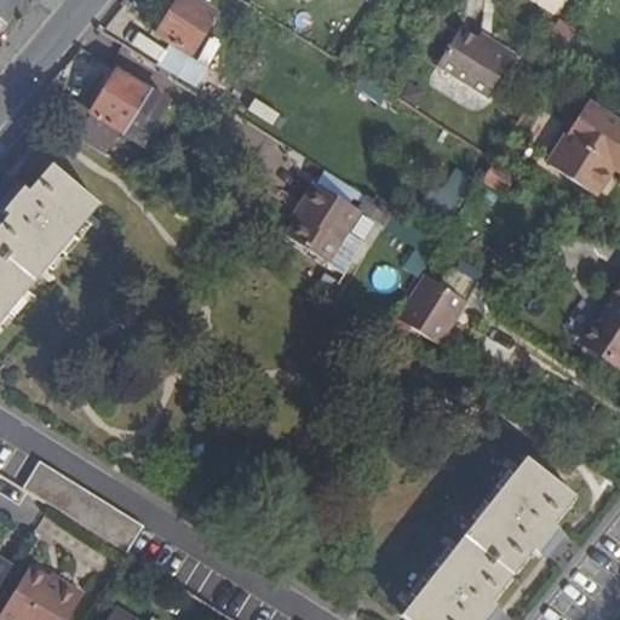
[(189,57),(216,15),(193,0),(178,0),(156,35),(189,57)]
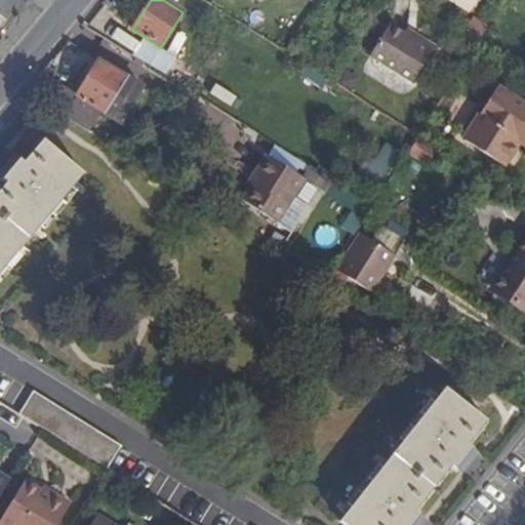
[(450,0),(470,12),(477,0),(450,0)]
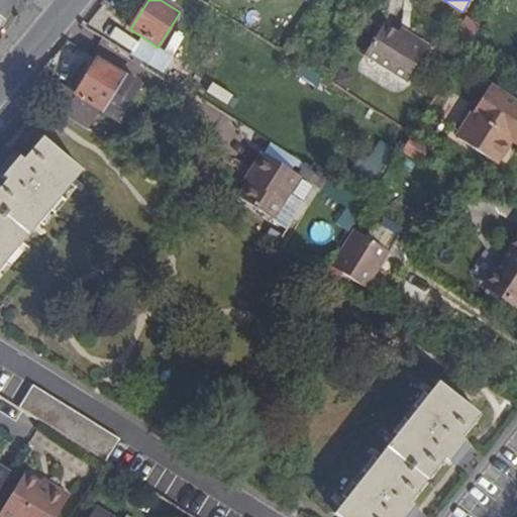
[(472,40),(480,23),(463,16),(455,33),(472,40)]
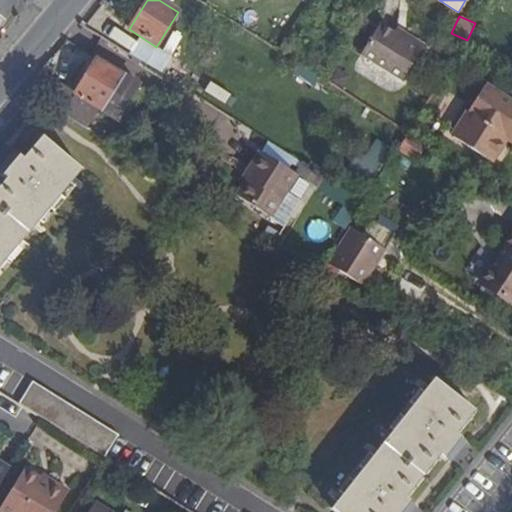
[(379,24),(359,55),(402,82),(422,51),(393,33),(379,24)]
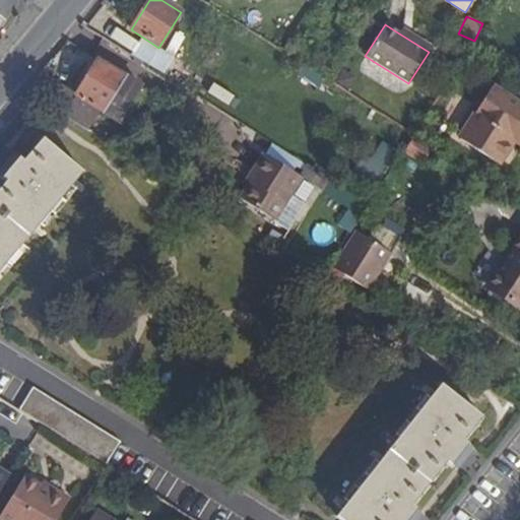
[(403,26),(399,34),(429,52),(433,45),(403,26)]
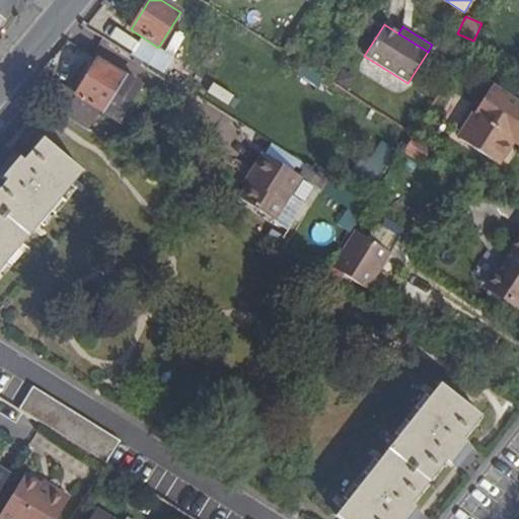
[(98,58),(76,93),(41,71),(23,89),(88,130),(106,141),(121,118),(139,129),(141,126),(145,126),(151,117),(149,113),(160,96),(128,75),(98,58)]
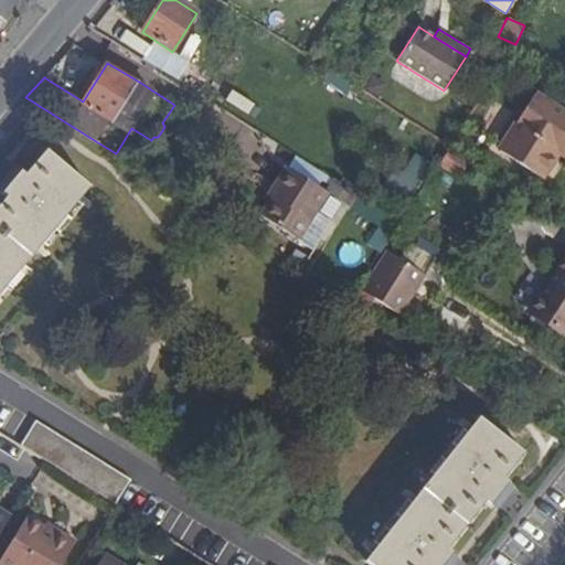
[(329,68),(321,81),(348,96),(354,85),(329,68)]
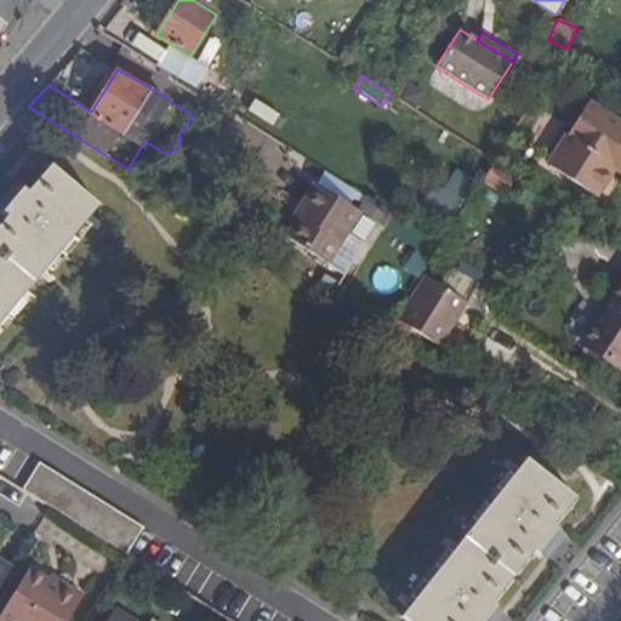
[(620,123),(590,103),(547,165),(596,197),(615,167),(620,158),(620,123)]
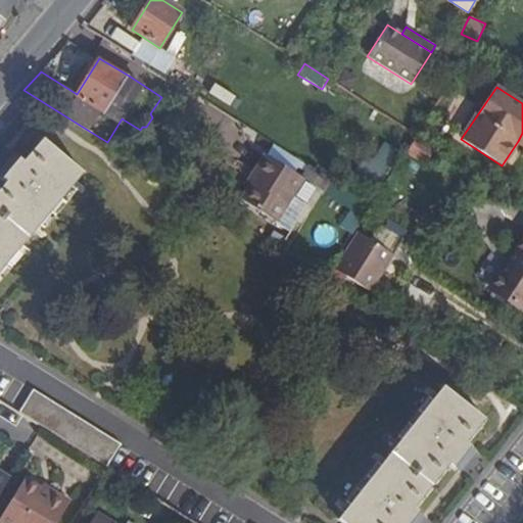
[(424,164),(434,148),(417,137),(407,152),(424,164)]
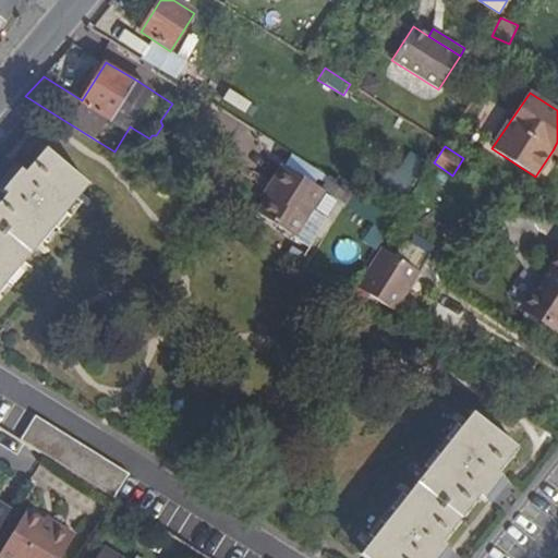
[(0,291),(89,186),(46,149),(26,173),(20,167),(0,190),(8,195),(0,204),(0,291)]
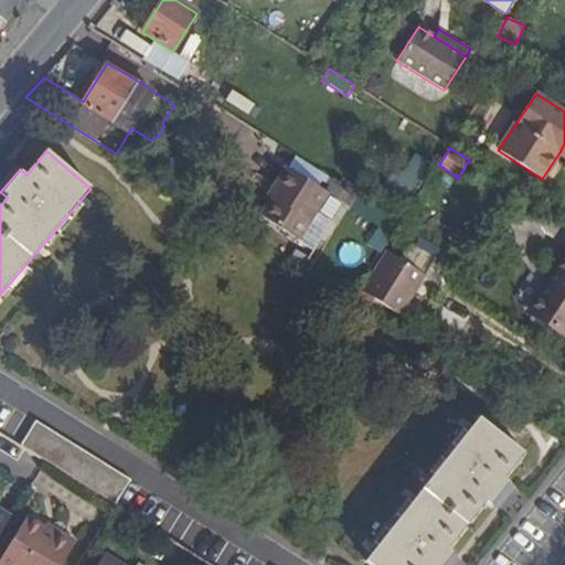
[(270,199),(260,215),(299,241),(328,192),(326,191),(287,166),(273,189),(276,190),(270,199)]
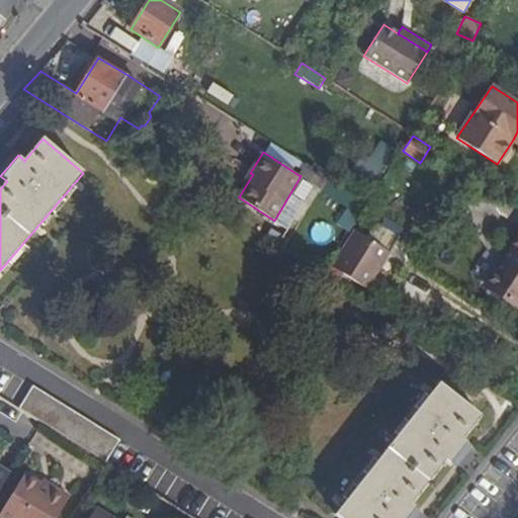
[(298,175),(300,176),(321,191),(330,177),(306,162),(298,175)]
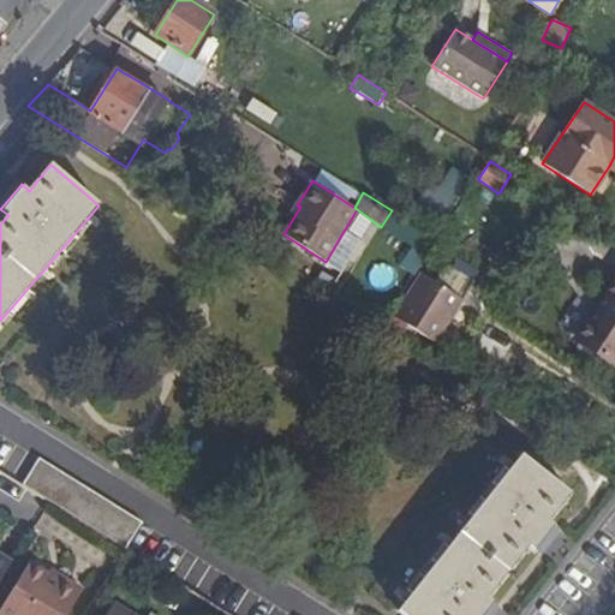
[(436,345),(475,284),(445,266),(435,281),(421,273),(411,287),(410,286),(390,315),(384,327),(400,336),(406,324),(436,345)]
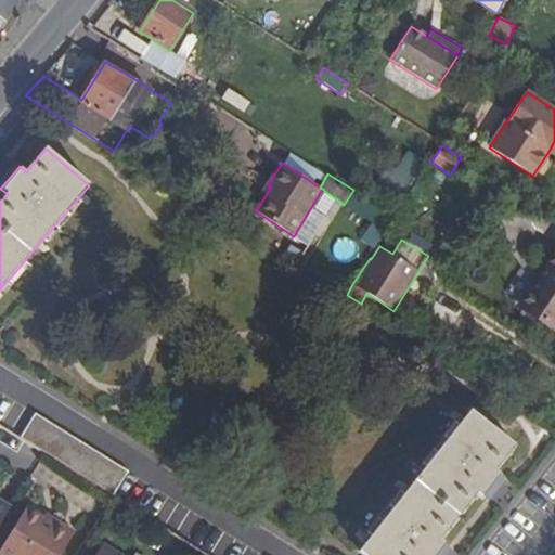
[(554,256),(521,308),(554,330),(554,328),(554,256)]
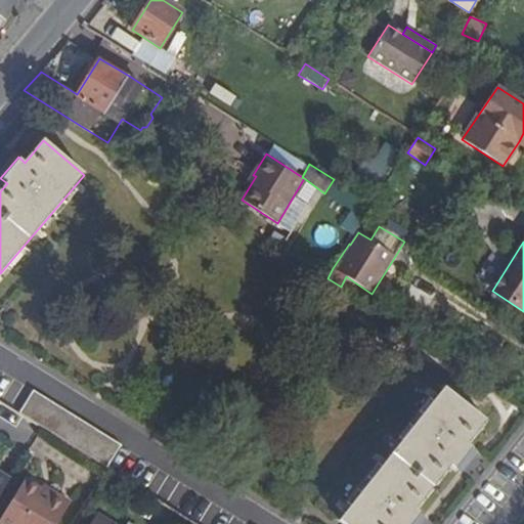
[(444,388),(339,521),(343,523),(413,523),(422,515),(416,509),(450,465),(457,470),(474,449),(468,443),(485,421),(444,388)]
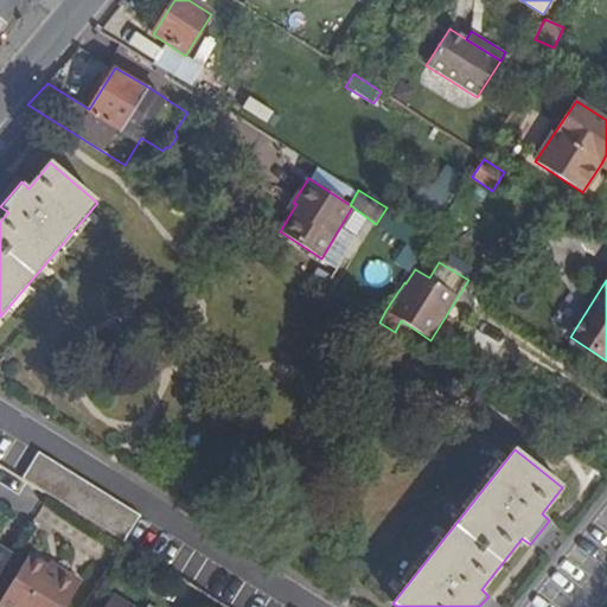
[(141,516),(38,452),(23,478),(49,494),(125,541),(141,516)]
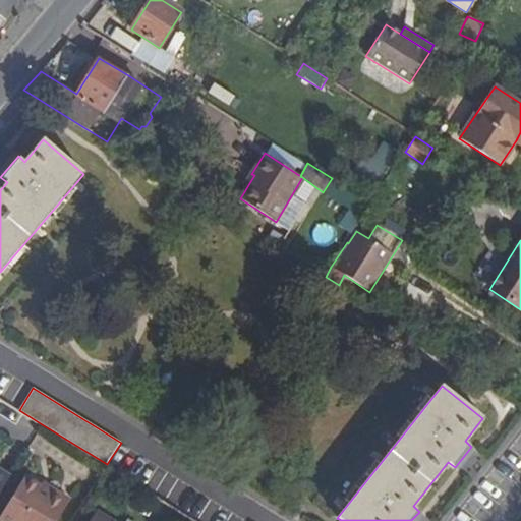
[(0,491),(9,476),(0,470),(0,491)]
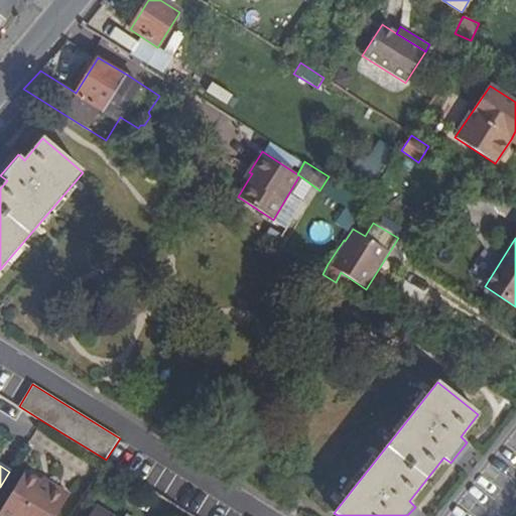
[(53,485),(51,489),(39,481),(24,472),(0,510),(0,515),(56,515),(70,495),(53,485)]
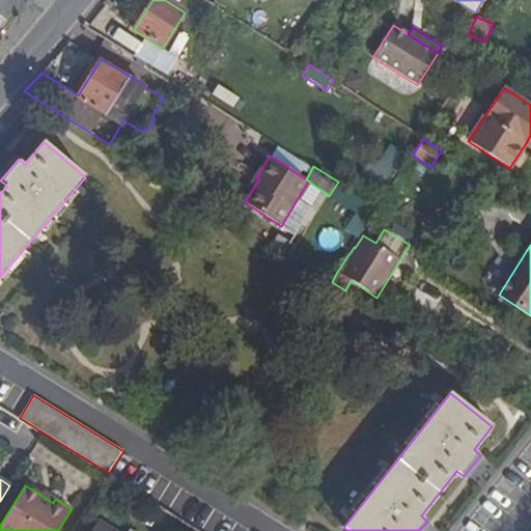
[(40,495),(53,503),(55,499),(43,492),(40,495)]
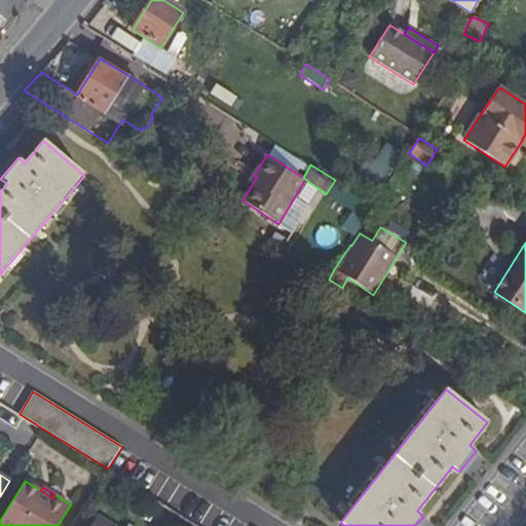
[(114,525),(98,516),(90,525),(130,525),(128,524),(126,525),(114,525)]
